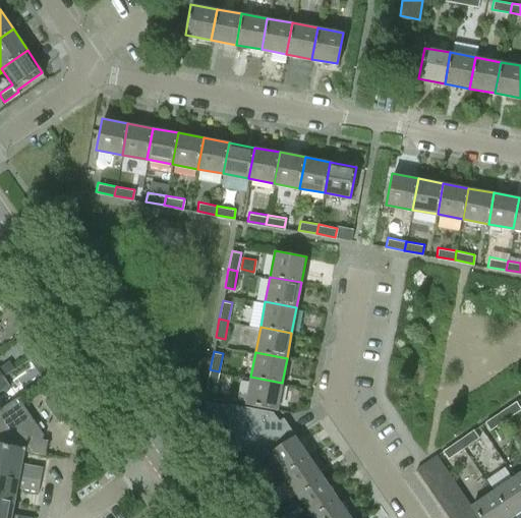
[(9,359),(0,364),(0,369),(3,375),(14,367),(9,359)]
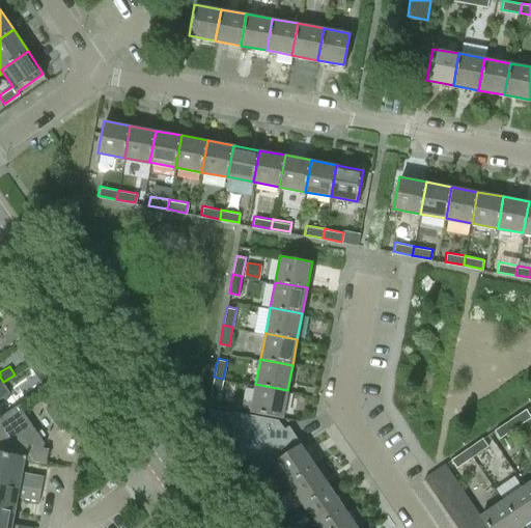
[(220,397),(223,379),(214,377),(211,395),(220,397)]
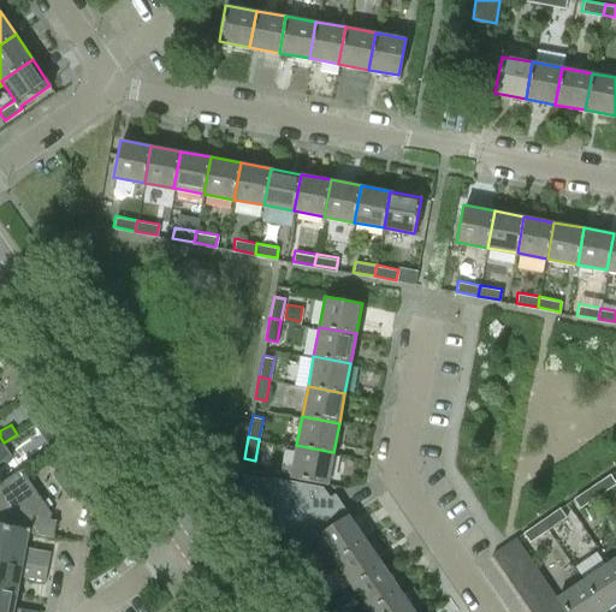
[(0,461),(11,453),(4,443),(0,445),(0,481),(1,482),(0,481),(0,480),(0,461)]
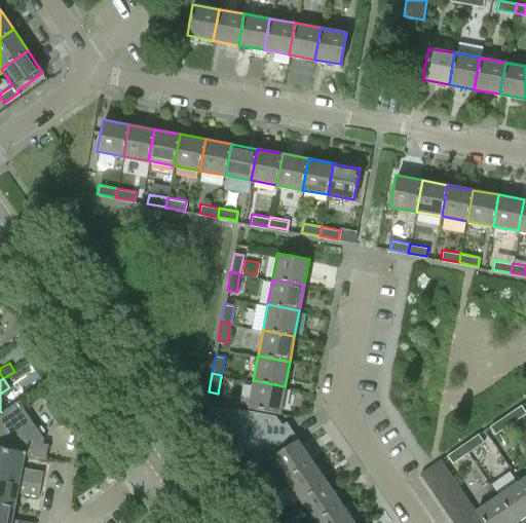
[(285,386),(253,380),(248,407),(279,413),(285,386)]
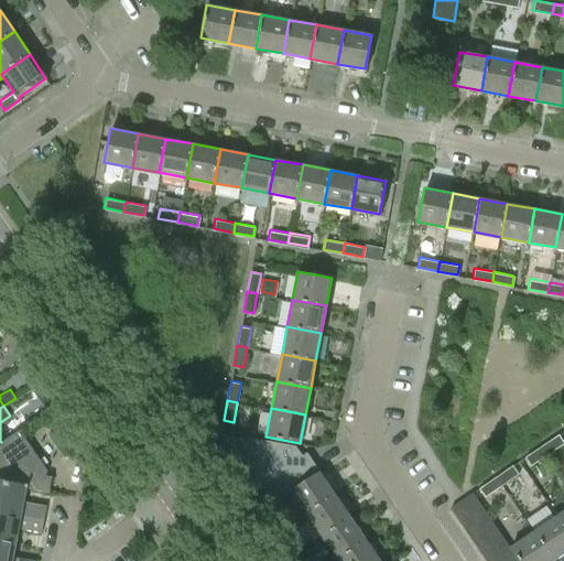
[(19,428),(0,441),(1,442),(0,441),(0,474),(1,476),(0,481),(25,486),(49,491),(51,475),(45,474),(46,468),(19,428)]
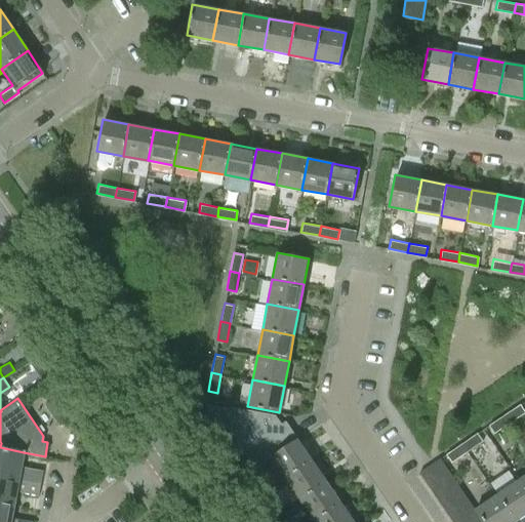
[(520,403),(505,413),(510,422),(524,410),(520,403)]
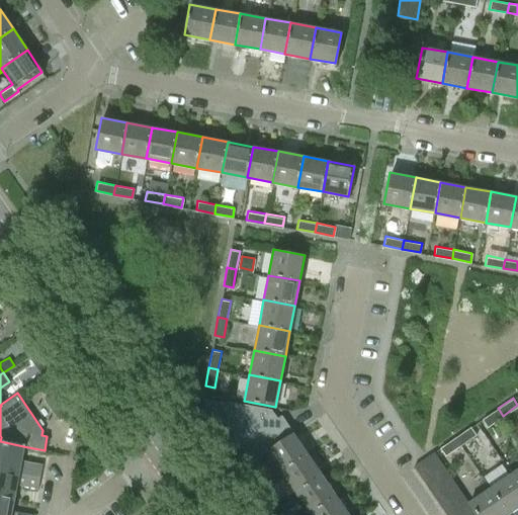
[(253,459),(267,450),(292,432),(286,422),(285,421),(284,421),(283,422),(280,423),(271,409),(228,401),(224,418),(253,459)]
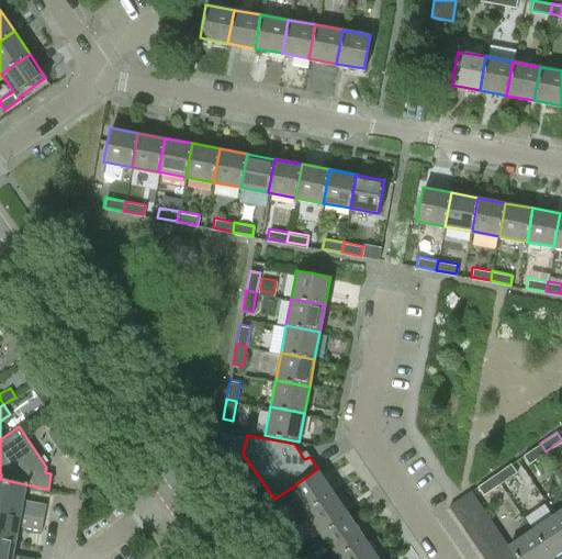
[(529,462),(546,451),(540,443),(523,454),(529,462)]
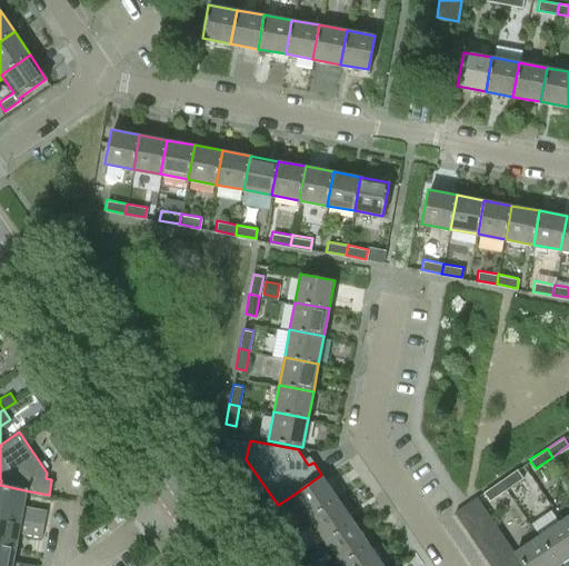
[(517,468),(500,479),(506,488),(522,477),(517,468)]
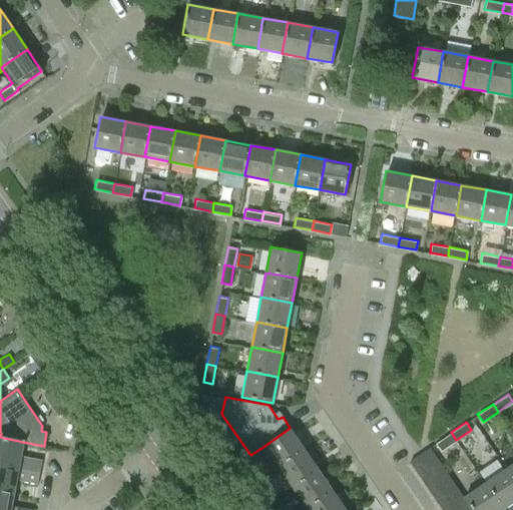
[(279,467),(305,449),(290,428),(265,446),(279,467)]
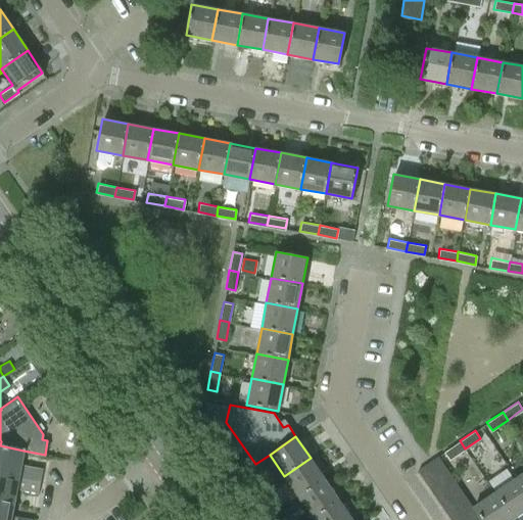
[(449,459),(465,448),(460,440),(444,452),(449,459)]
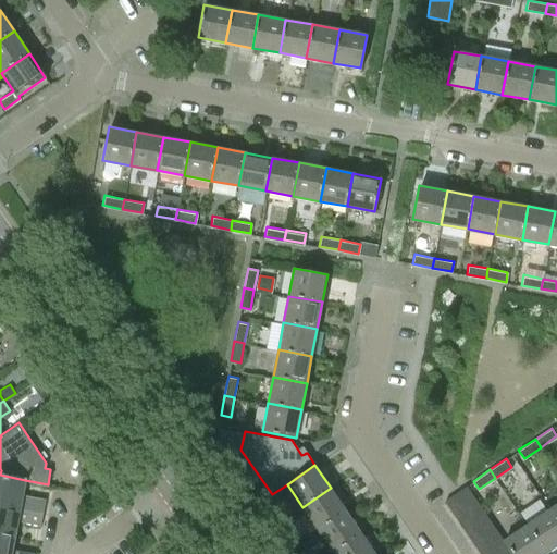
[(0,503),(42,512),(45,499),(23,494),(25,480),(0,475),(0,474),(0,503)]
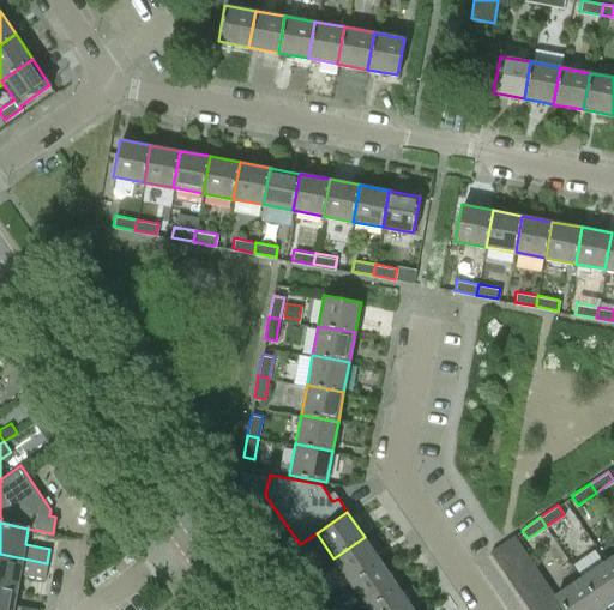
[(491,550),(498,563),(522,547),(513,535),(491,550)]
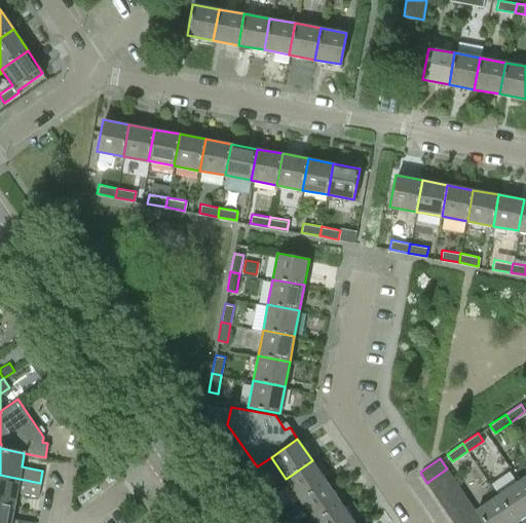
[(301,500),(327,482),(312,460),(286,479),(301,500)]
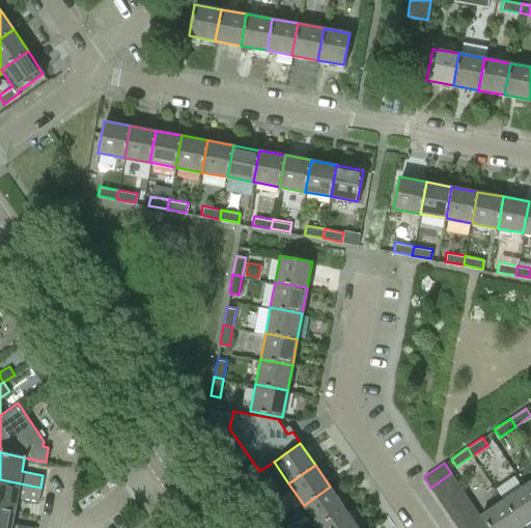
[(248,469),(244,468),(232,476),(239,485),(253,475),(248,469)]
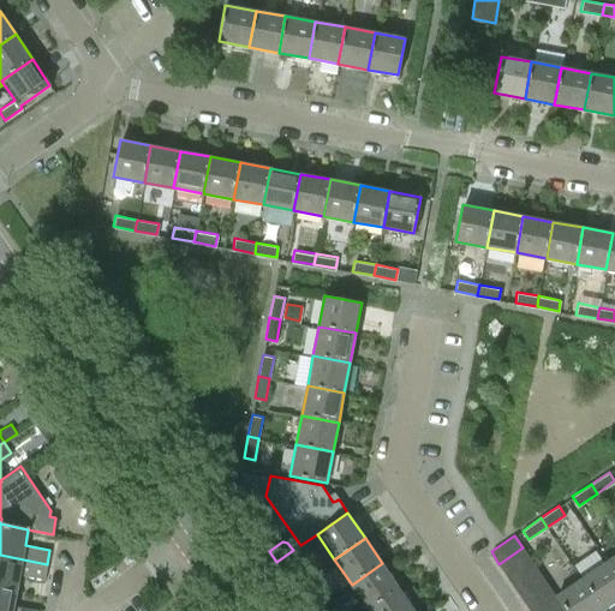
[(531,559),(523,547),(499,564),(507,575),(531,559)]
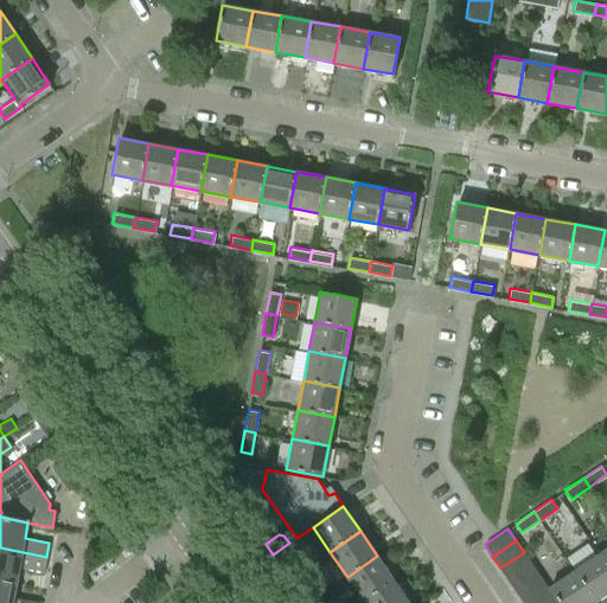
[(46,557),(0,547),(0,578),(17,582),(19,566),(44,571),(46,557)]
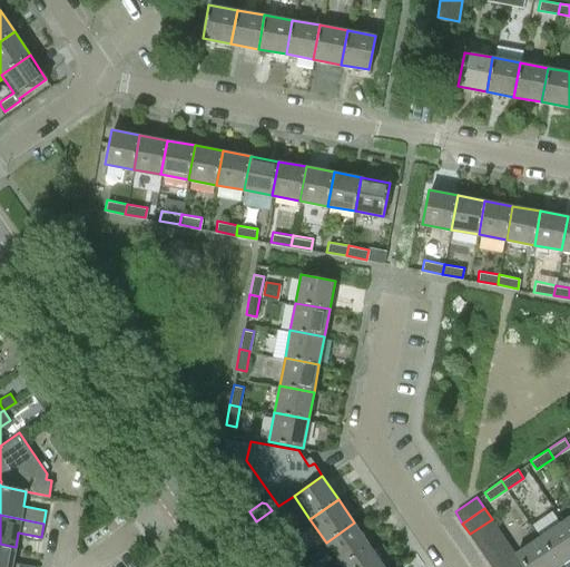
[(478,545),(500,530),(492,519),(470,534),(478,545)]
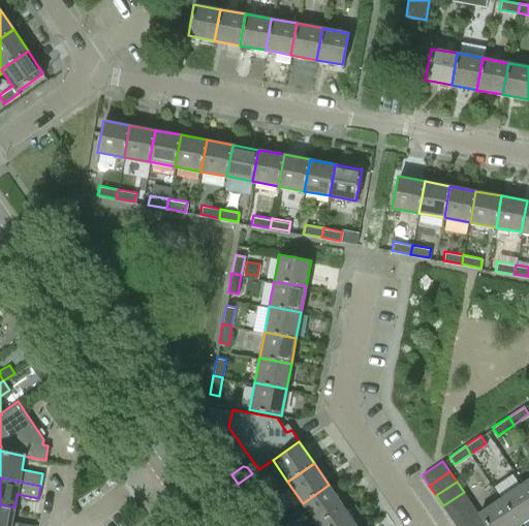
[(519,524),(528,517),(528,493),(522,483),(500,498),(519,524)]
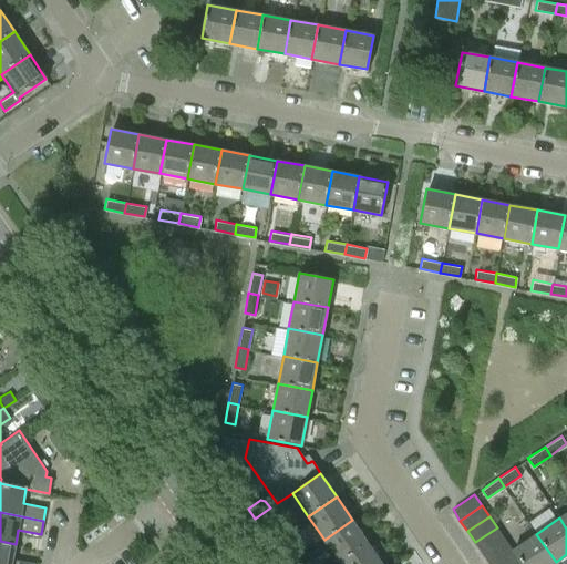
[(270,542),(279,536),(268,520),(259,525),(270,542)]
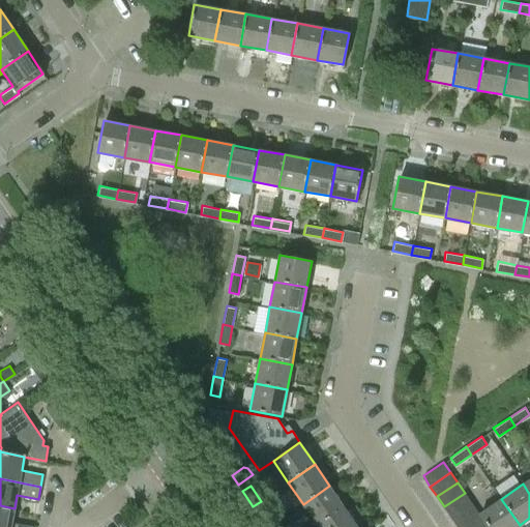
[(318,526),(345,507),(329,486),(303,504),(318,526)]
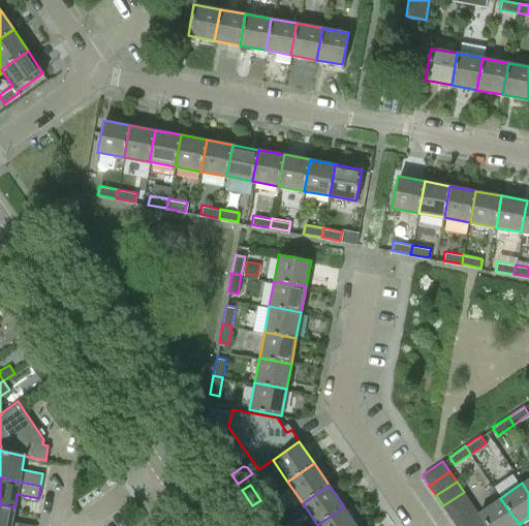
[(471,502),(464,492),(443,505),(450,516),(471,502)]
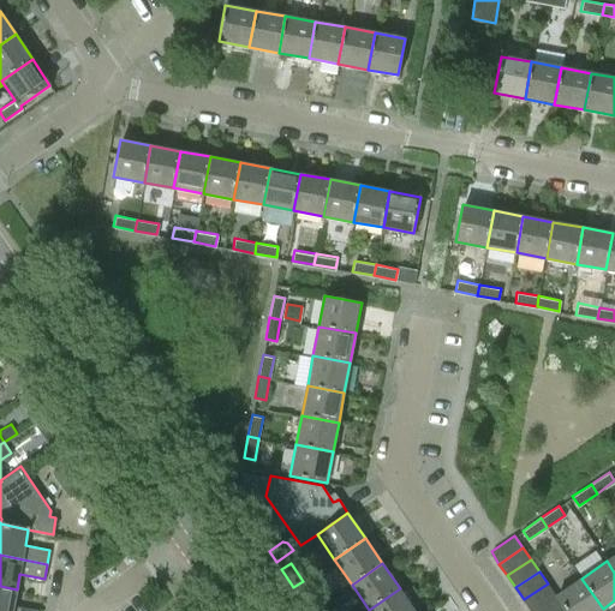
[(599,610),(603,609),(581,579),(556,595),(563,607),(566,610),(599,610)]
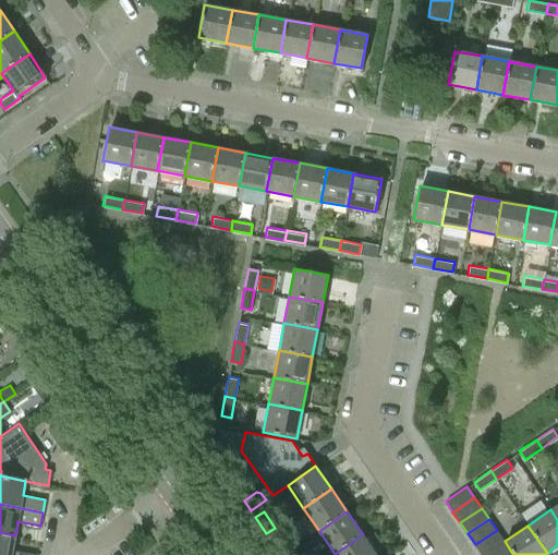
[(286,544),(275,528),(266,533),(277,550),(286,544)]
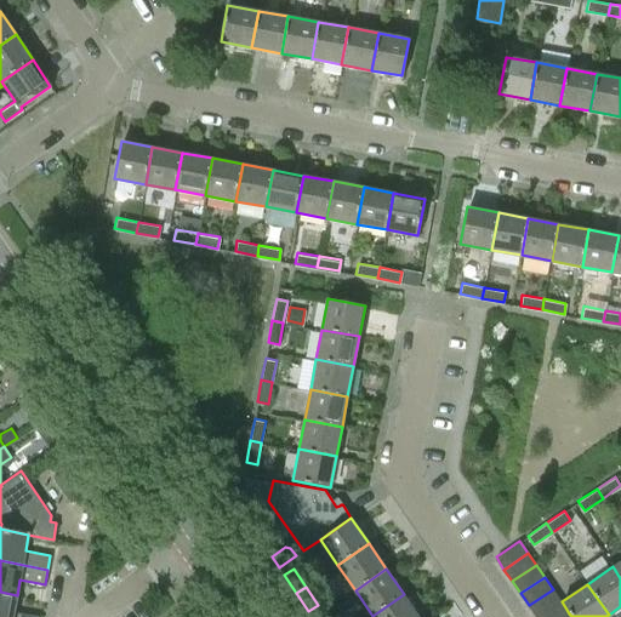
[(536,616),(560,601),(553,589),(529,605),(536,616)]
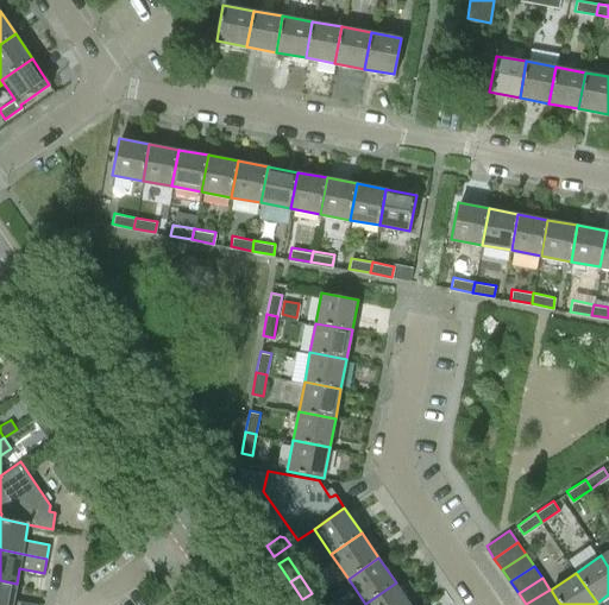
[(0,604),(37,604),(38,604),(13,599),(17,584),(0,580),(0,604)]
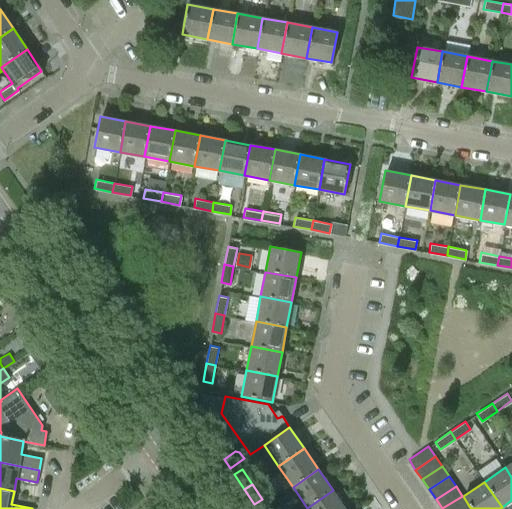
[(307,508),(345,508),(333,490),(307,508)]
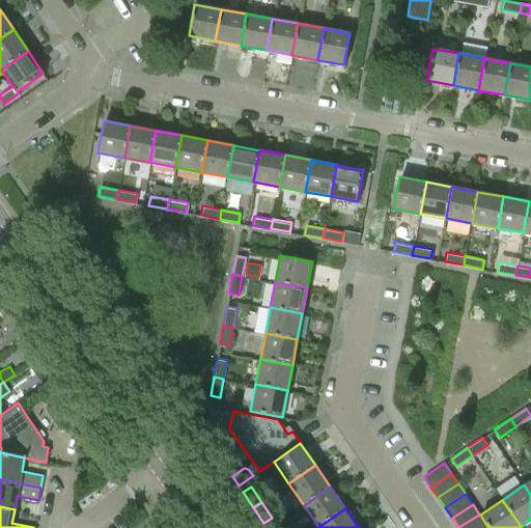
[(480,515),(479,515),(458,527),(481,527),(486,525),(480,515)]
